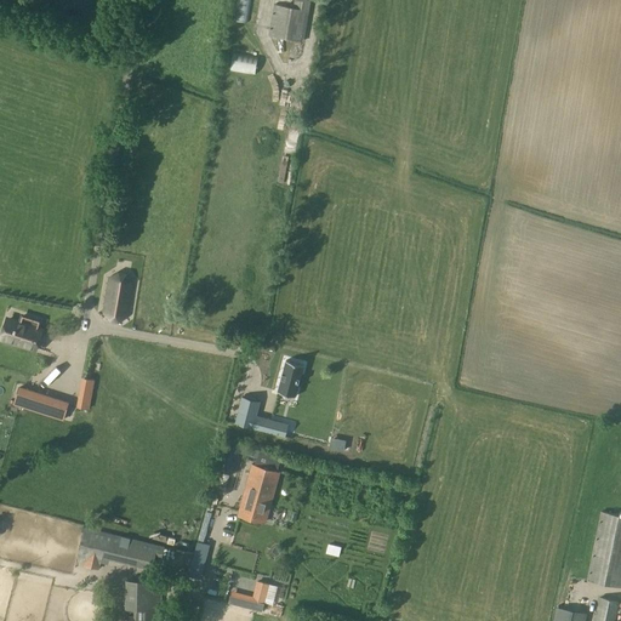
[(246,22),(249,0),(237,0),(234,21),(246,22)]
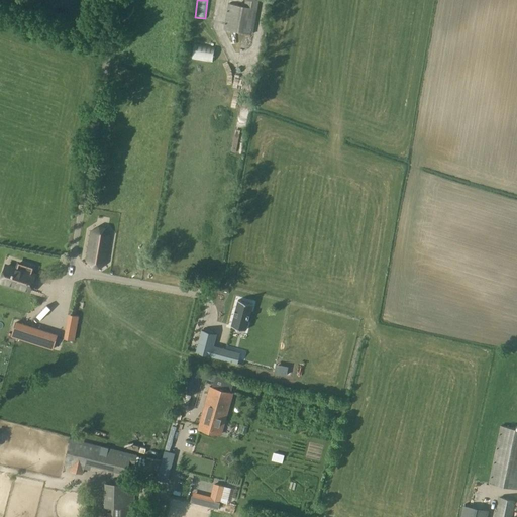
[(244,0),(244,7),(228,4),(223,29),(252,34),(257,0),(244,0)]
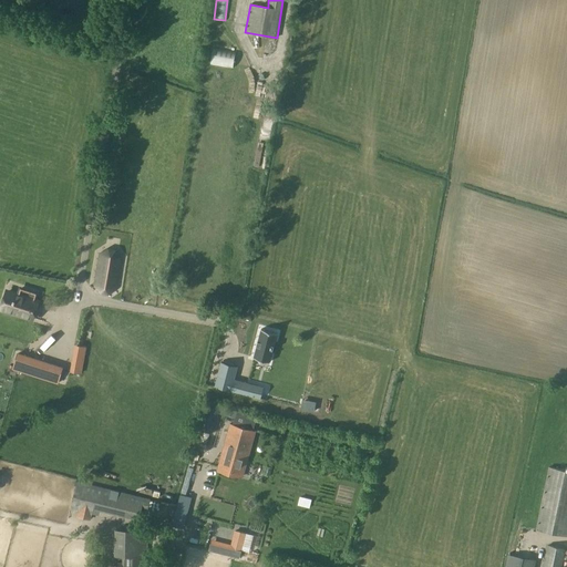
[(205,66),(228,68),(229,57),(206,54),(205,66)]
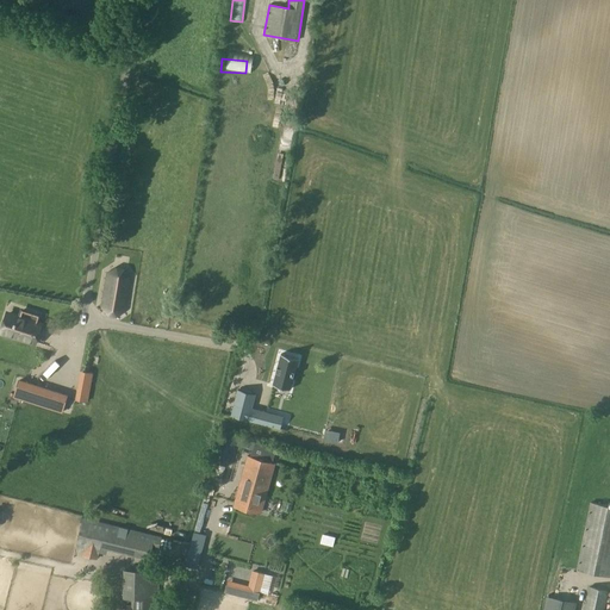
[(117,317),(126,310),(132,277),(125,267),(116,266),(106,272),(100,306),(107,316),(117,317)]
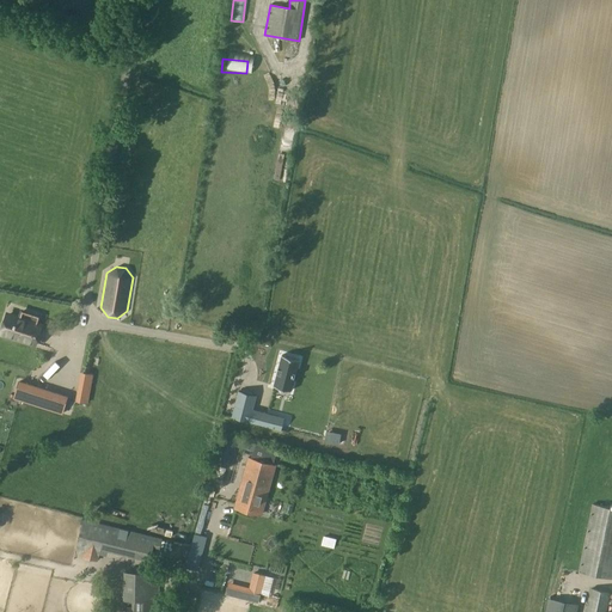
[(144,297),(144,310),(138,310),(138,326),(148,325),(148,297),(144,297)]
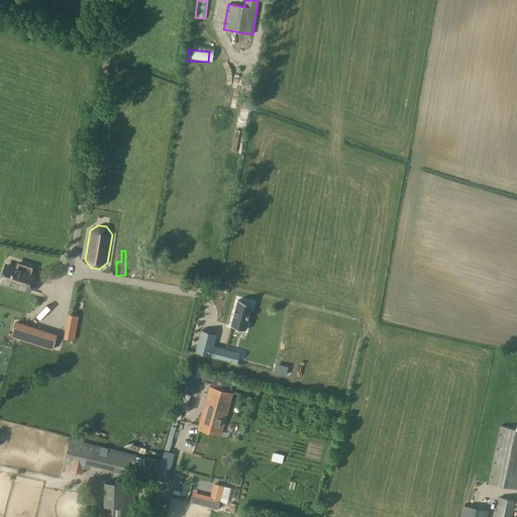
[(30,274),(31,268),(18,263),(16,269),(6,266),(2,282),(26,289),(31,274),(30,274)]
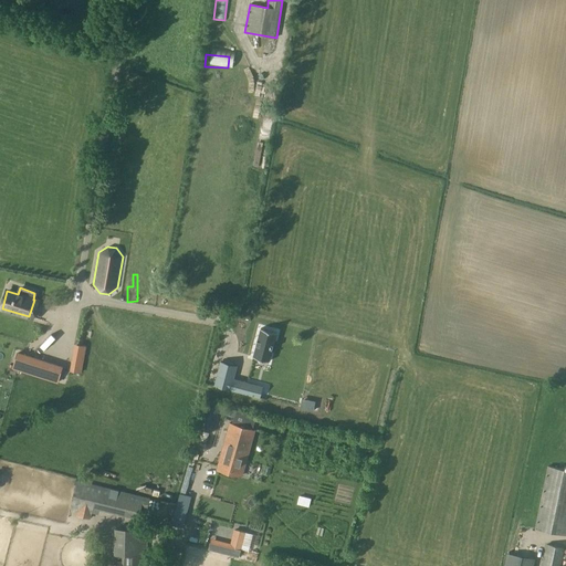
[(274,354),(278,342),(274,341),(276,336),(276,333),(261,328),(260,332),(253,357),(270,362),(272,353),(274,354)]
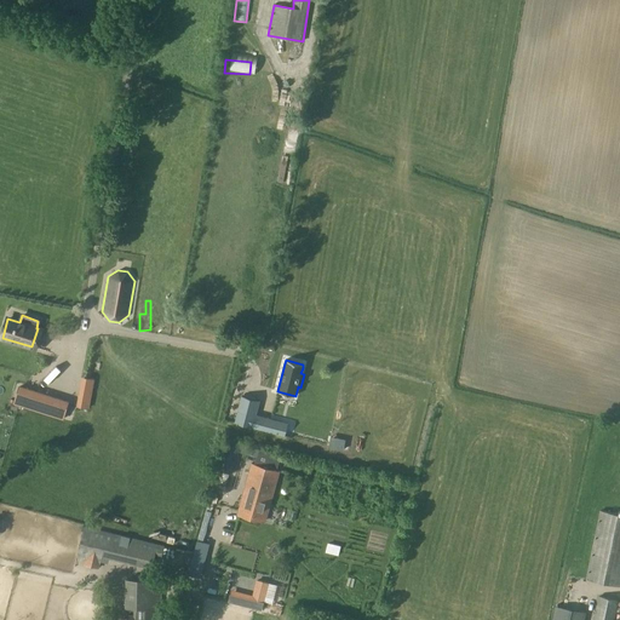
[(52,396),(18,385),(13,405),(46,414),(52,396)]
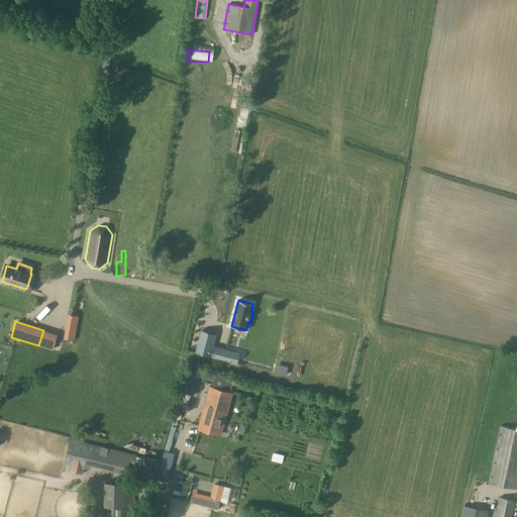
[(216,337),(202,333),(196,357),(211,362),(216,337)]
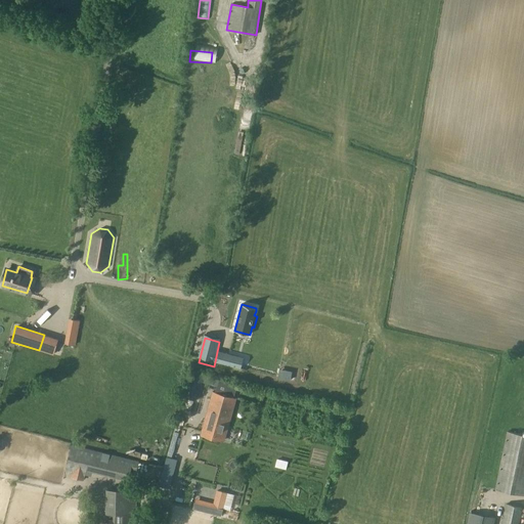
[(211,384),(213,379),(206,376),(204,382),(211,384)]
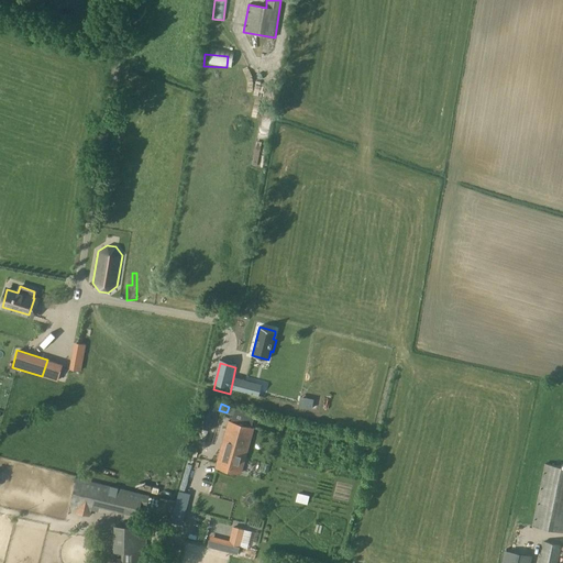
[(252,428),(251,428),(231,421),(230,421),(217,466),(240,472),(252,428)]
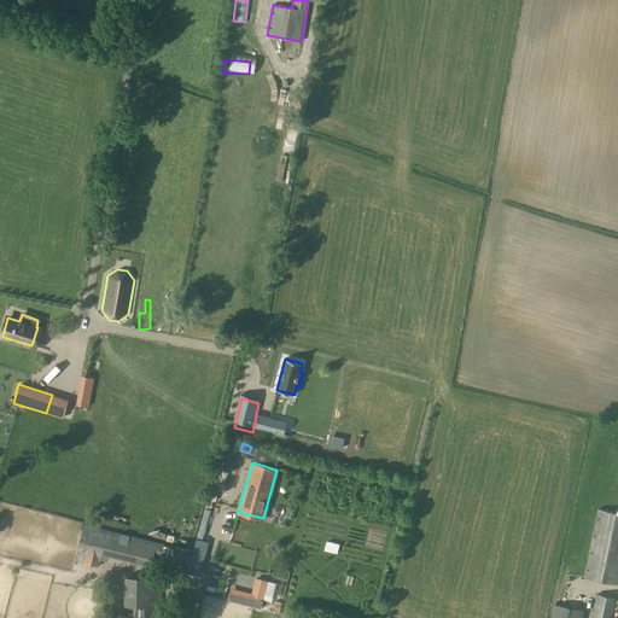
[(106,520),(112,496),(106,495),(104,502),(100,501),(95,518),(106,520)]
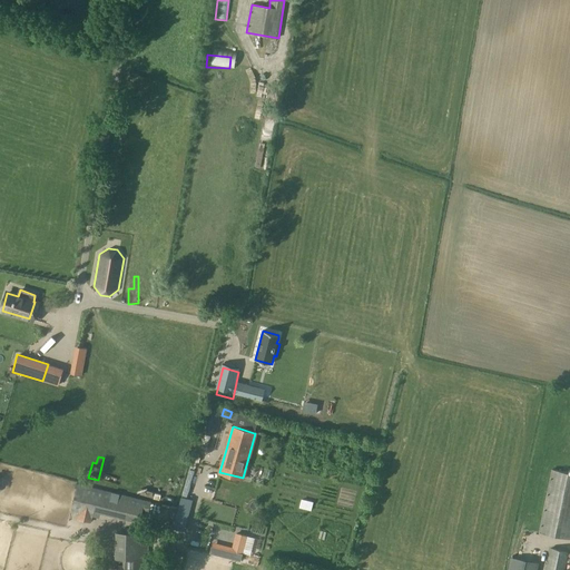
[(569,539),(569,472),(551,469),(538,533),(569,539)]
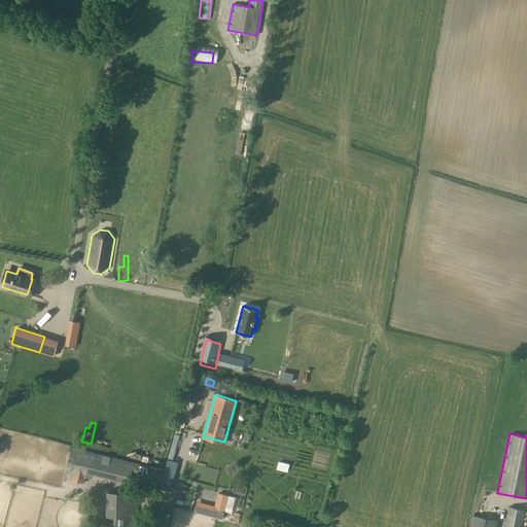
[(144,465),(71,448),(67,467),(73,468),(71,477),(84,480),(85,473),(128,484),(131,472),(142,476),(144,465)]
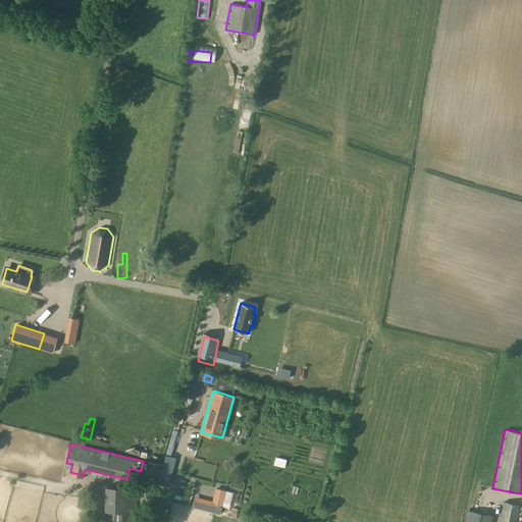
[(206,459),(207,451),(197,450),(196,458),(206,459)]
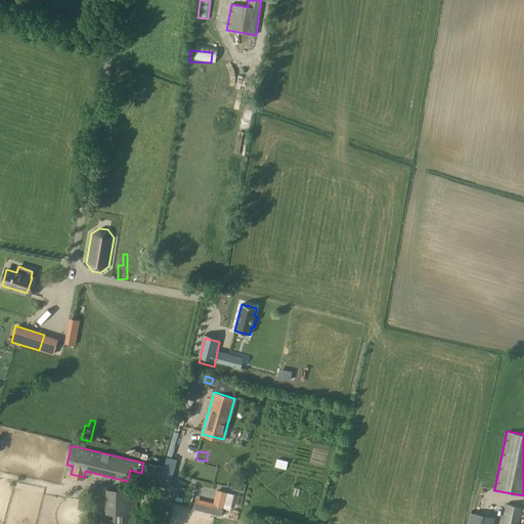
[(123,514),(123,520),(107,520),(106,523),(135,523),(136,489),(107,489),(107,513),(123,514)]
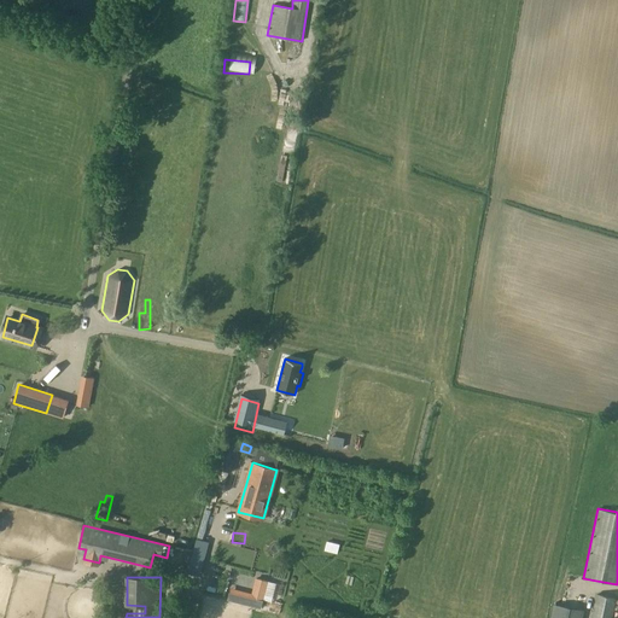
[(227,601),(250,606),(261,608),(266,589),(258,588),(256,599),(228,593),(227,601)]
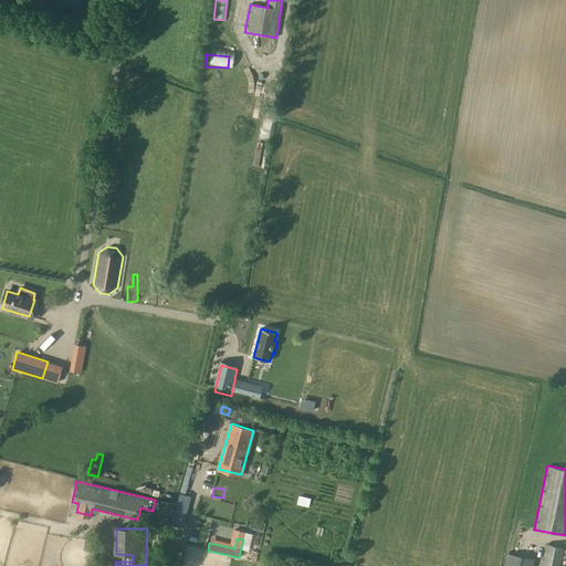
[(561,565),(565,547),(546,544),(541,565),(561,565)]
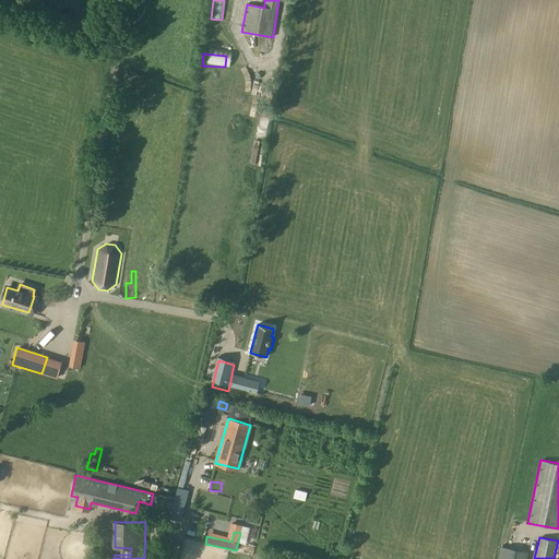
[(524,558),(526,551),(502,547),(499,558),(524,558)]
